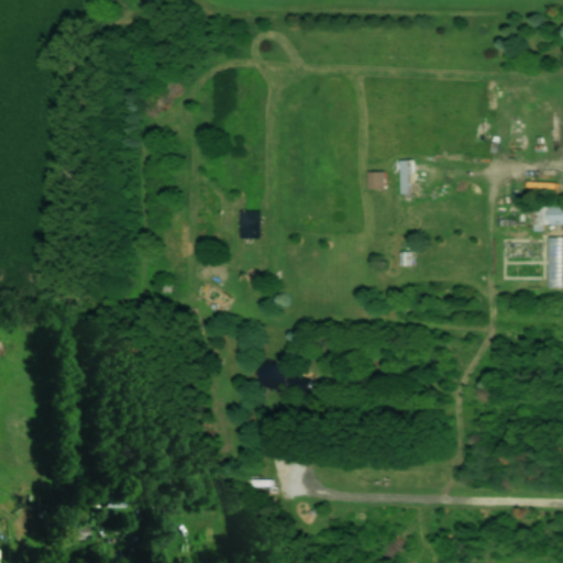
[(412,194),(412,159),(398,159),(398,194),(412,194)]
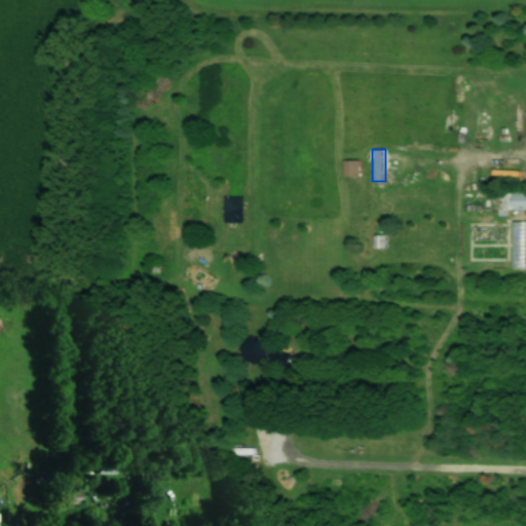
[(359,160),(342,160),(342,177),(359,177),(359,160)]
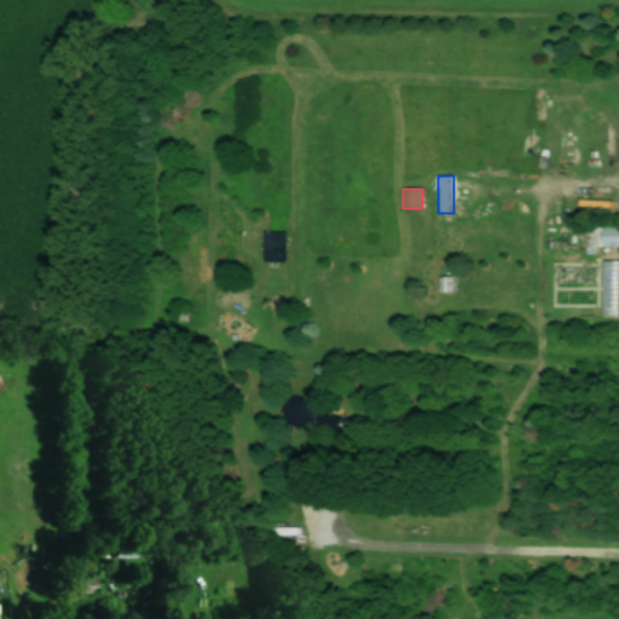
[(618,224),(583,225),(583,253),(597,253),(597,248),(618,247),(618,224)]
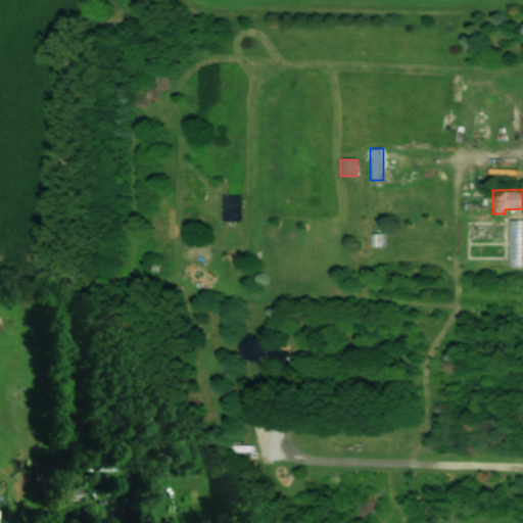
[(522,268),(522,220),(507,220),(507,268),(522,268)]
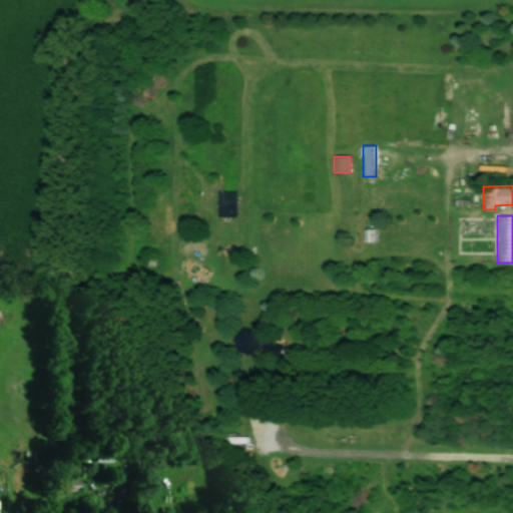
[(270,335),(243,328),(237,351),(264,358),(270,335)]
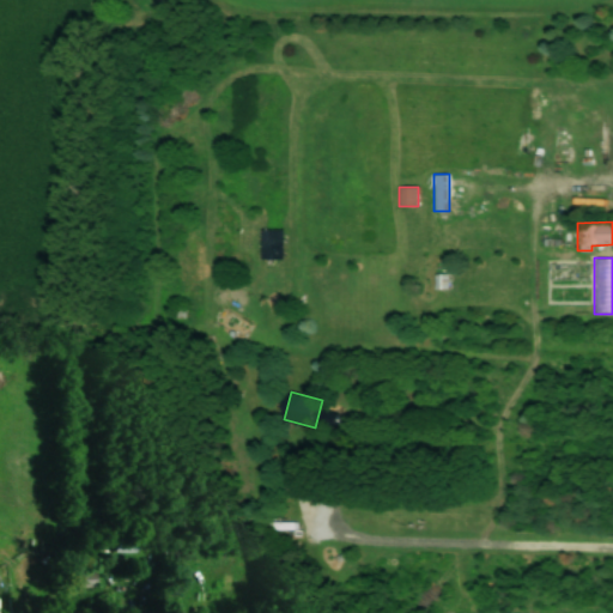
[(111,544),(111,553),(133,553),(133,544),(111,544)]
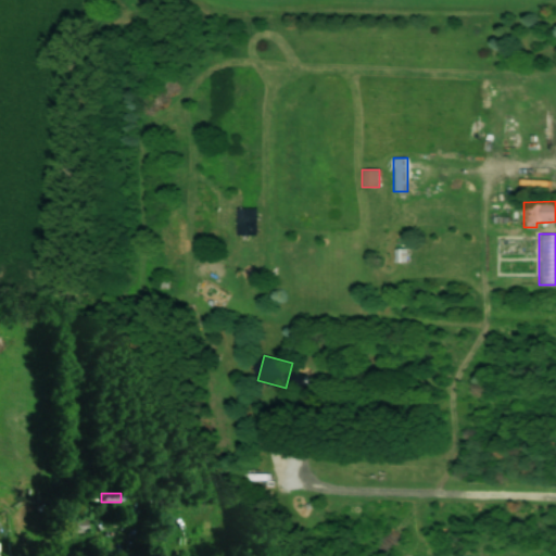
All buildings are outlined.
